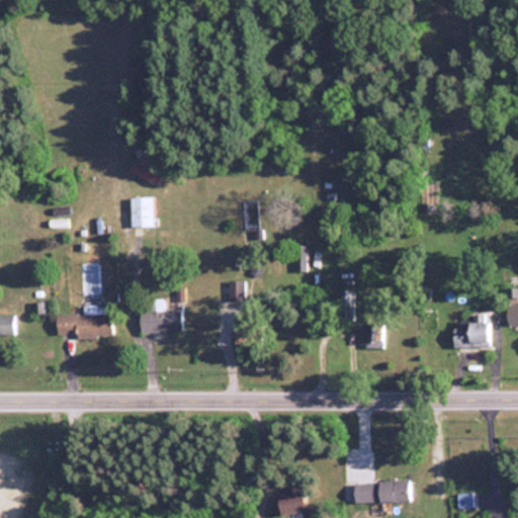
[(162,185),(166,175),(139,163),(135,173),(162,185)]
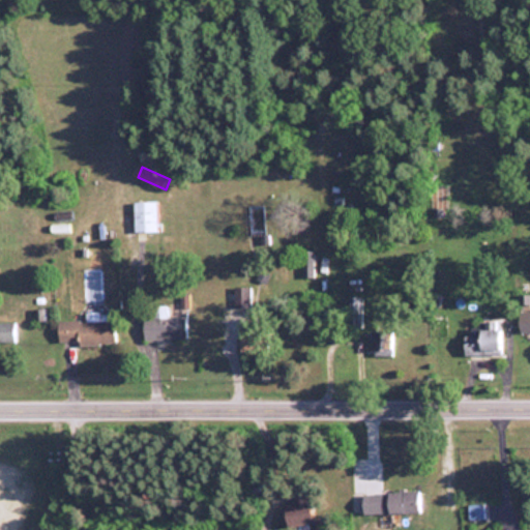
[(158,202),(137,202),(137,233),(158,233),(158,202)]
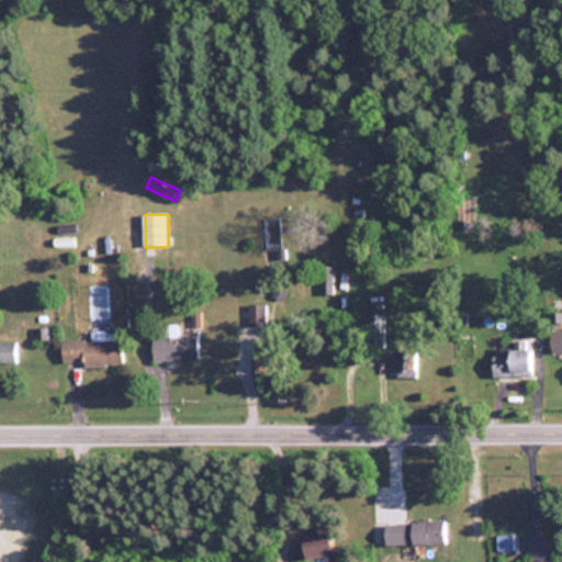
[(319,294),(332,295),(332,267),(321,266),(319,294)]
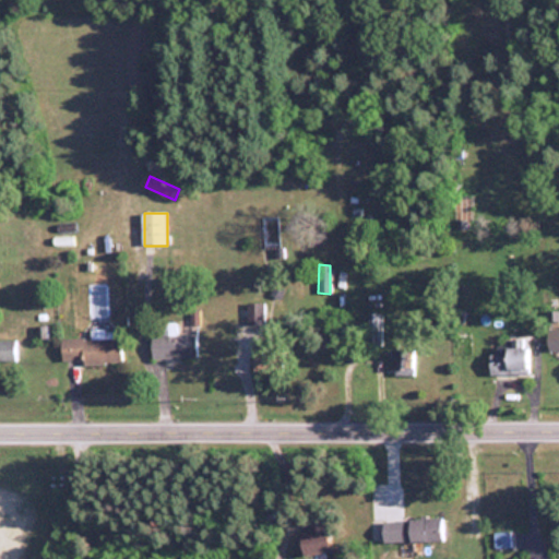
[(265,325),(265,305),(248,305),(248,325),(265,325)]
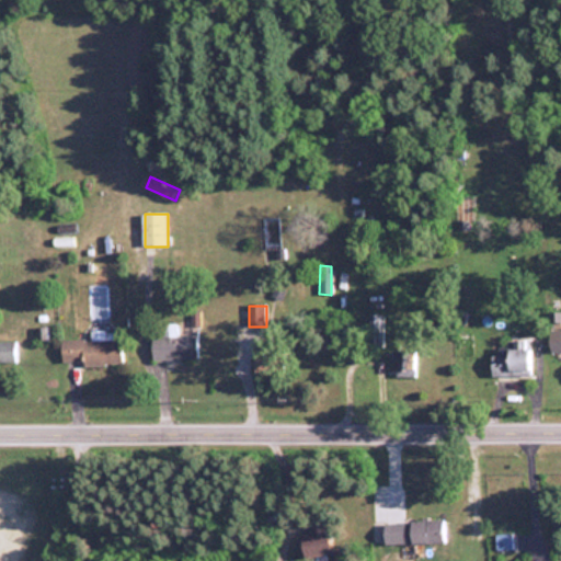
[(369,331),(384,331),(384,318),(369,318),(369,331)]
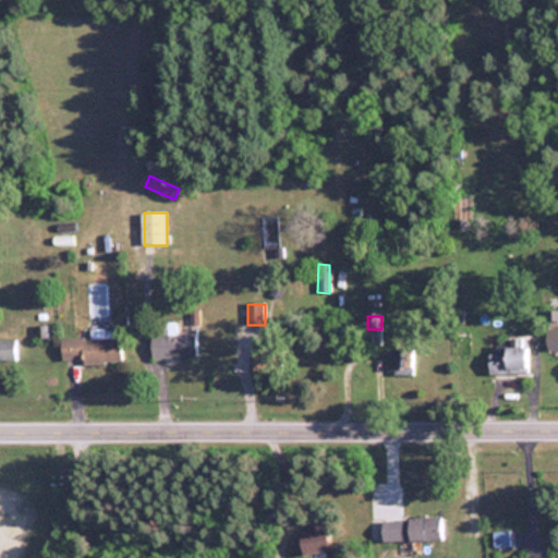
[(154,336),(154,359),(199,359),(199,335),(176,335),(176,325),(166,325),(166,336),(154,336)]
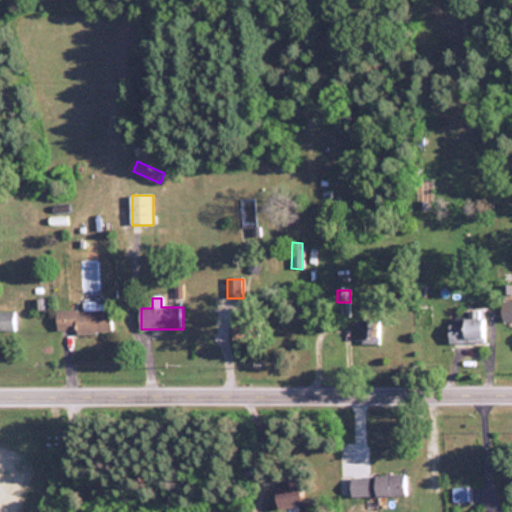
[(511,302),(503,302),(503,321),(511,321),(511,302)]
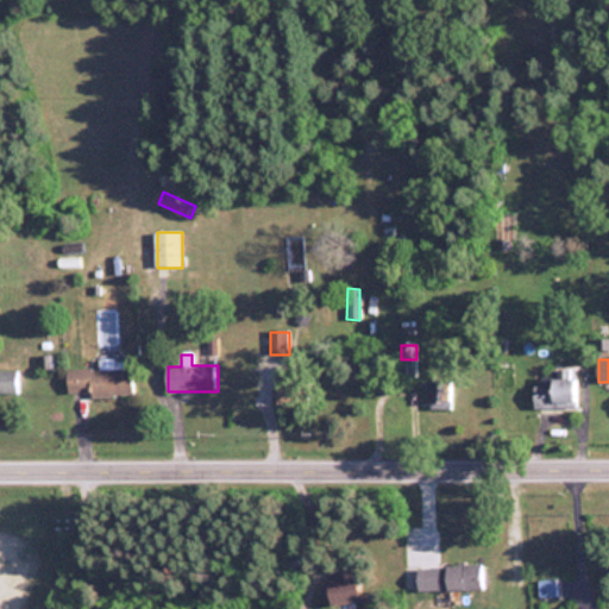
[(69,371),(70,399),(136,396),(135,362),(101,363),(101,370),(69,371)]
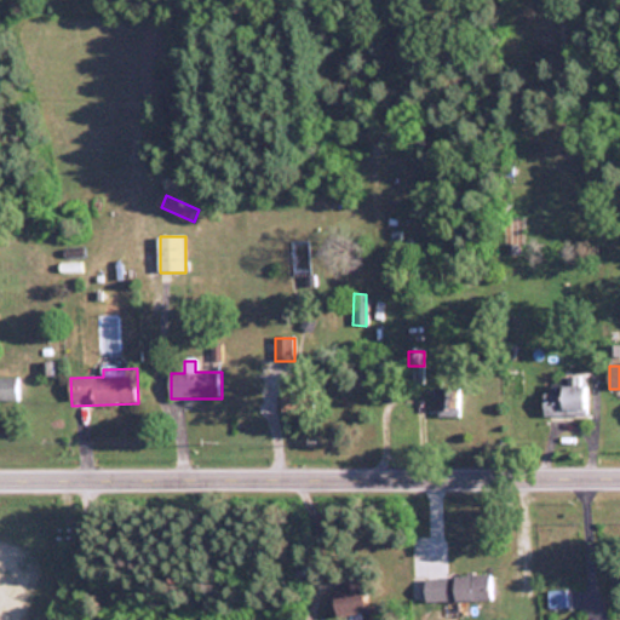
[(0,403),(21,403),(21,379),(0,379),(0,403)]
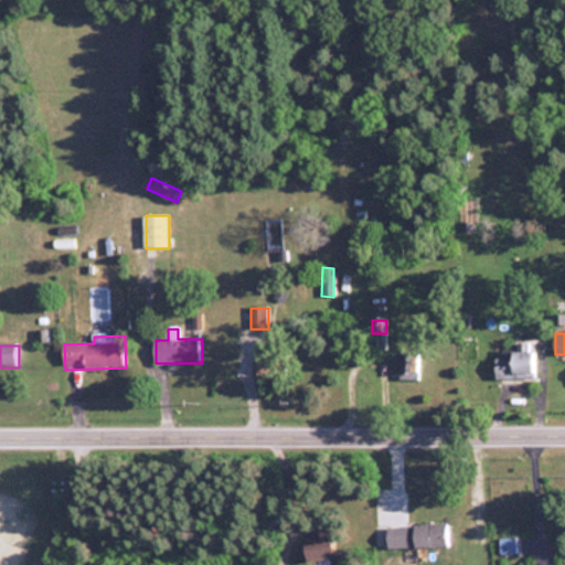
[(287,377),(287,350),(257,350),(257,377),(287,377)]
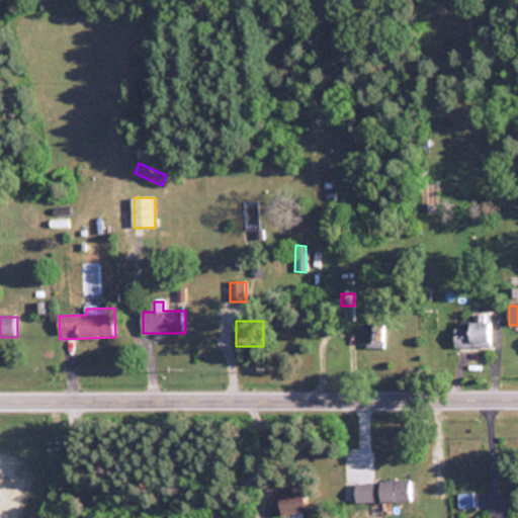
[(456,349),(494,349),(494,323),(471,323),(471,329),(456,329),(456,349)]
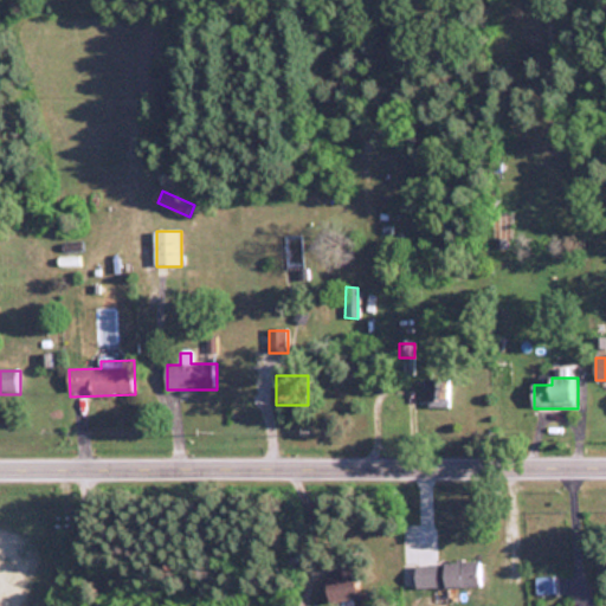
[(426,384),(426,408),(452,408),(452,384),(426,384)]
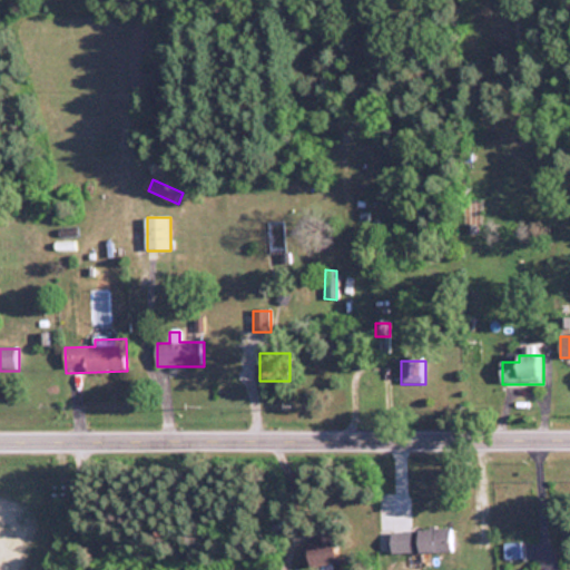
[(455,531),(393,531),(393,553),(455,553),(455,531)]
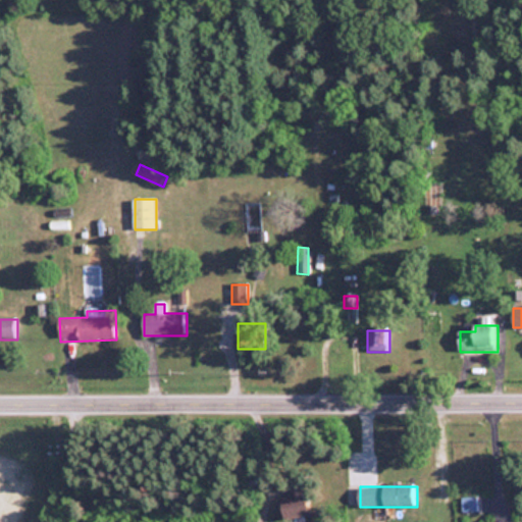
[(290,517),(312,517),(312,491),(290,491),(290,517)]
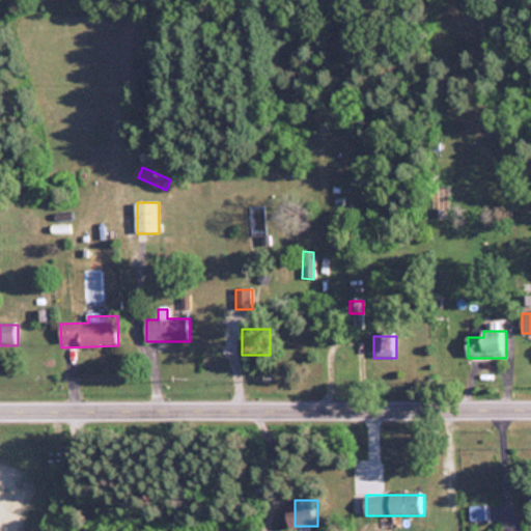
[(486,507),(472,507),(472,523),(486,523),(486,507)]
